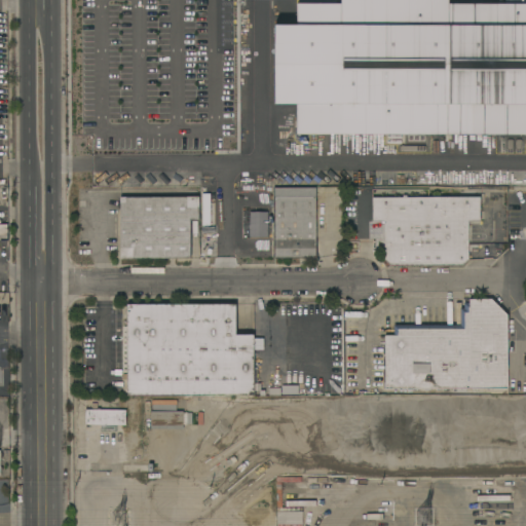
[(525,0),(503,0),(503,3),(448,3),(447,0),(339,0),(340,3),(296,3),(296,25),(274,25),(274,104),(296,104),(296,134),(525,134),(525,0)]
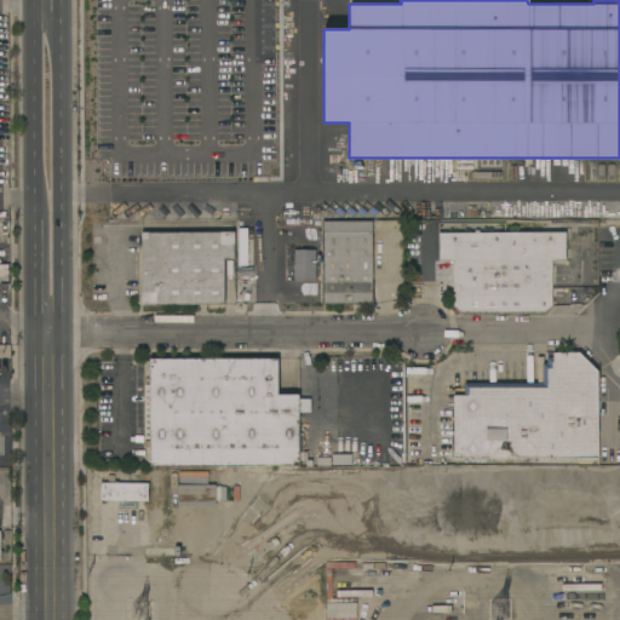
[(336,219),(336,207),(369,207),(371,219),(336,219)]
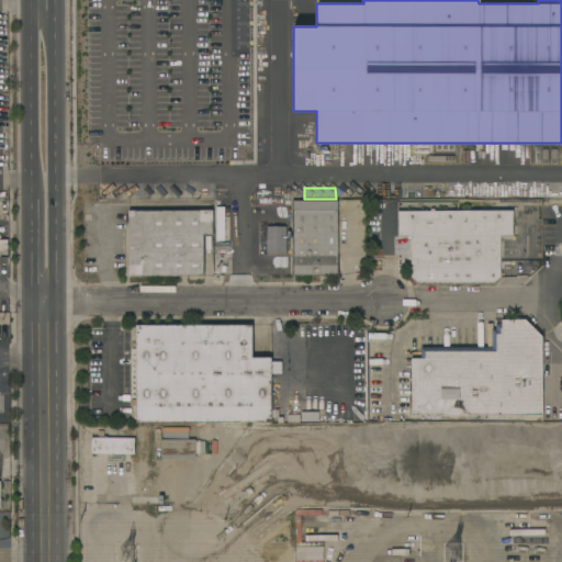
[(411,237),(397,237),(397,211),(492,211),(492,200),(513,200),(513,236),(499,236),(499,277),(493,284),(417,284),(411,278),(411,237)]
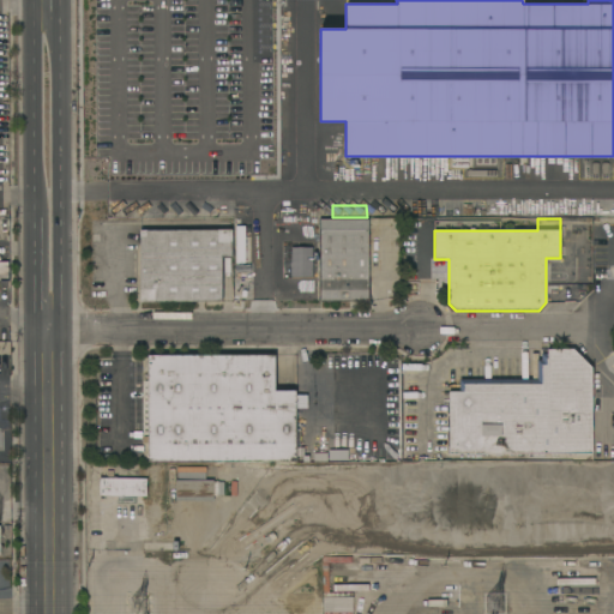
[(368,301),(320,301),(320,220),(368,220),(368,301)]
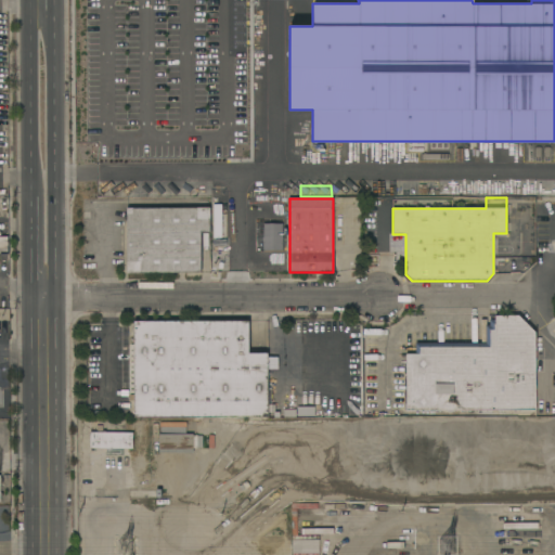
[(127,208),(209,208),(209,232),(201,232),(201,273),(127,273),(127,208)]
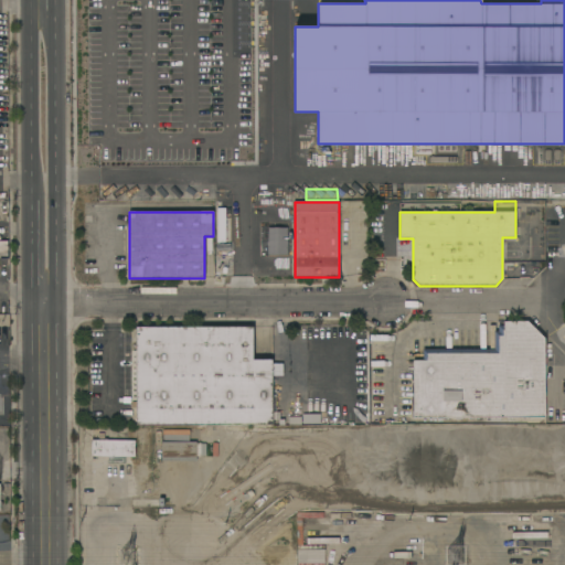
[(544,417),(501,417),(501,420),(490,420),(490,418),(413,418),(413,361),(423,361),(423,350),(494,350),(494,332),(498,332),(498,326),(503,326),(503,321),(528,321),(544,339),(544,417)]
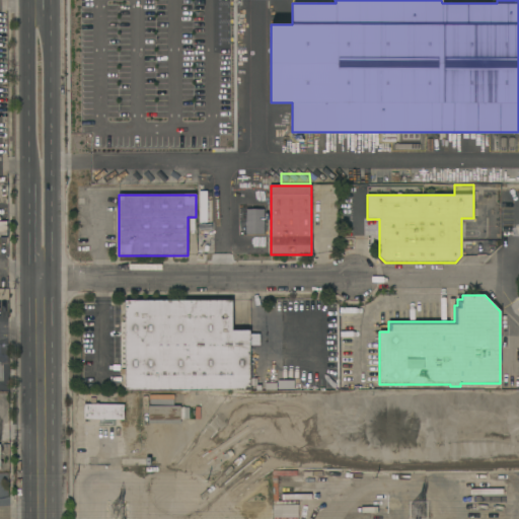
[(126,390),(126,301),(232,300),(232,330),(250,330),(250,390),(126,390)]
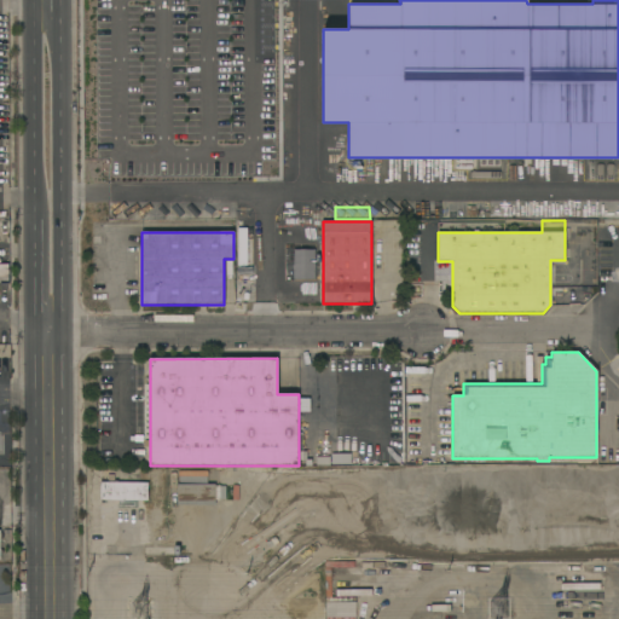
[(178,484),(179,484),(179,476),(178,476),(178,472),(208,472),(208,476),(207,476),(207,484),(214,484),(214,480),(221,480),(221,486),(225,486),(225,499),(220,499),(220,501),(215,501),(215,505),(178,505),(178,484)]
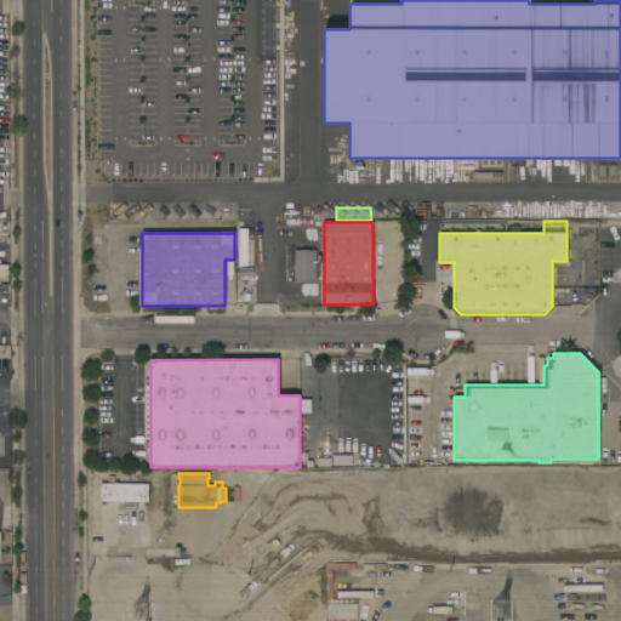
[(108,484),(108,476),(114,476),(114,482),(118,482),(118,484),(148,484),(148,502),(100,502),(101,484),(108,484)]
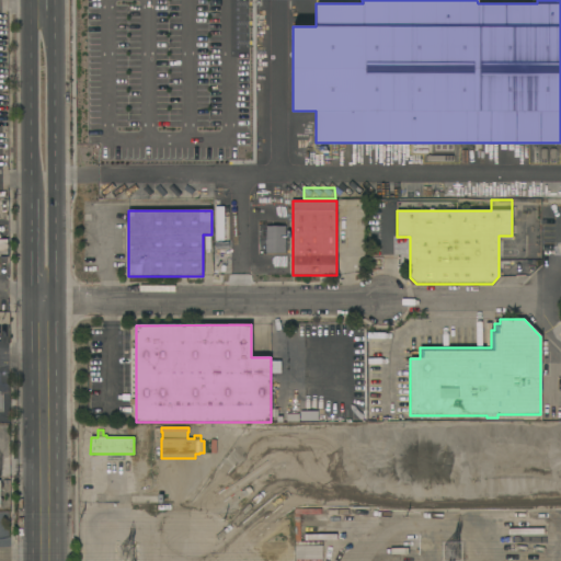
[(295,545),(295,524),(294,524),(294,518),(295,518),(294,510),(321,508),(321,514),(300,515),(300,542),(322,541),(322,545),(295,545)]
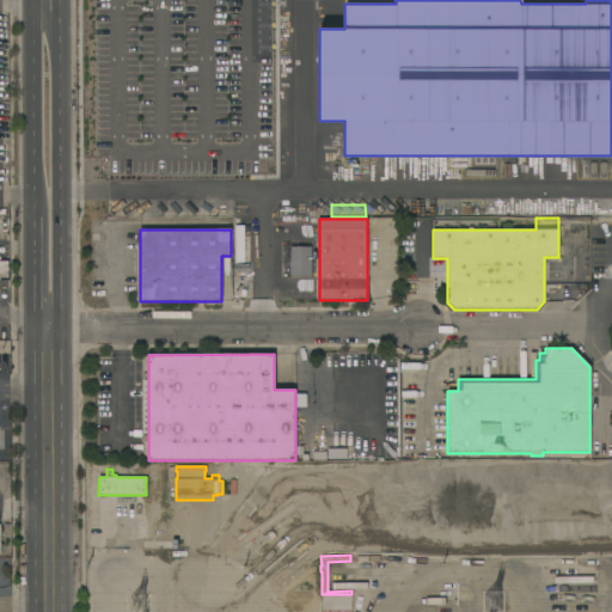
[(322,594),(352,594),(352,610),(322,610),(322,594)]
